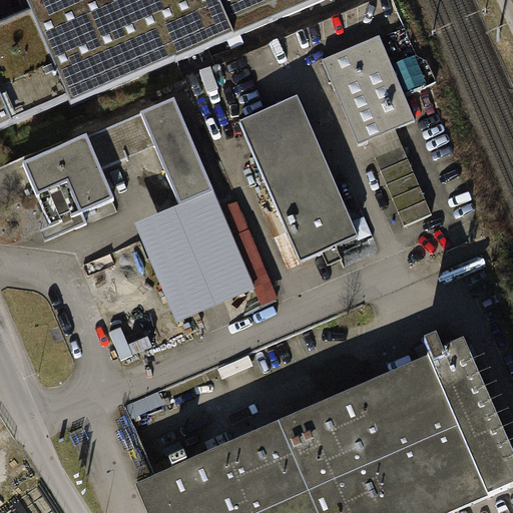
[(0,128),(311,0),(22,0),(27,10),(0,20),(0,128)]
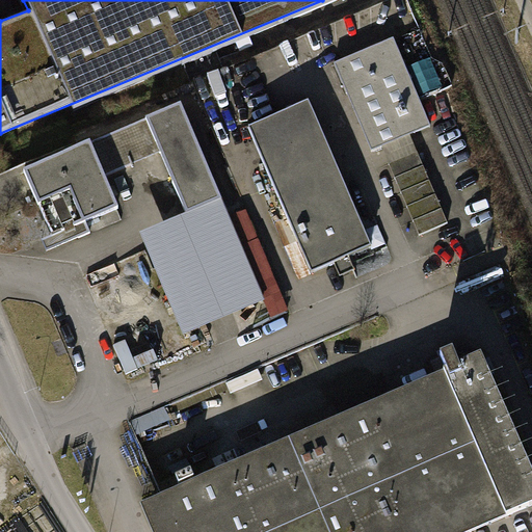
[(367,150),(426,125),(389,38),(330,63),(367,150)]
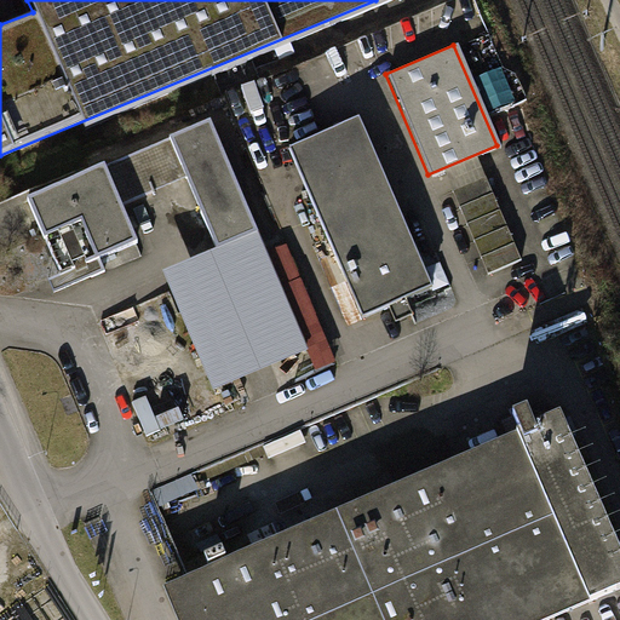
[(361,313),(431,282),(356,114),(286,144),(361,313)]
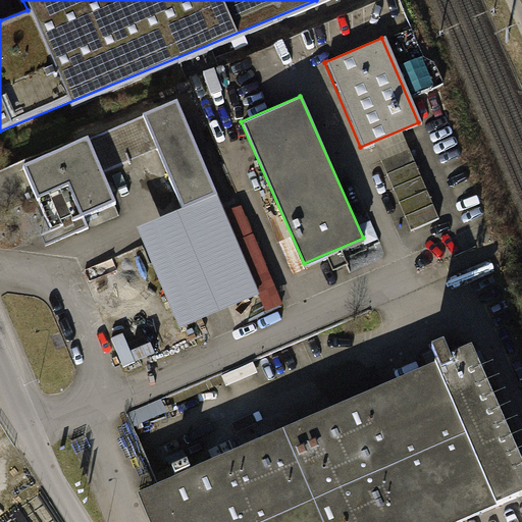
[(174,97),(140,111),(178,206),(132,226),(174,328),(256,295),(174,97)]
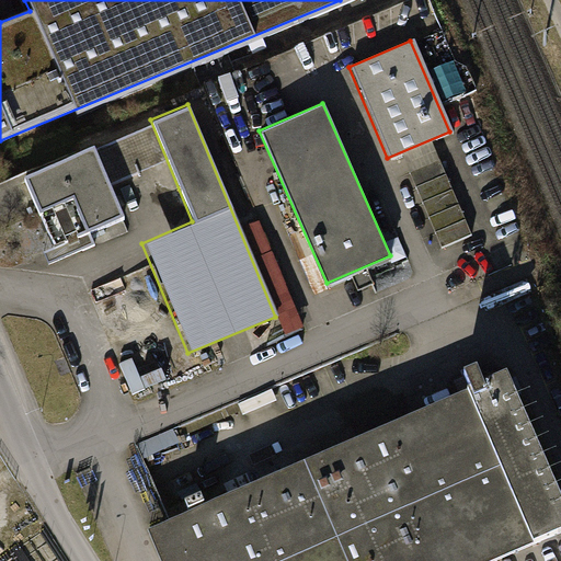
[(91,146),(20,176),(49,247),(121,217),(91,146)]
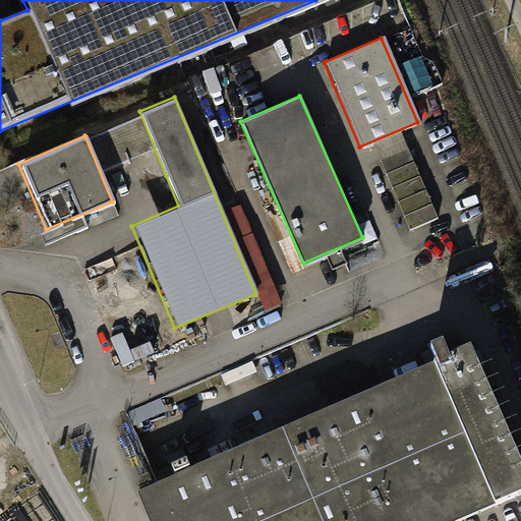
[(149,520),(474,520),(520,502),(520,460),(471,351),(139,499),(149,520)]
